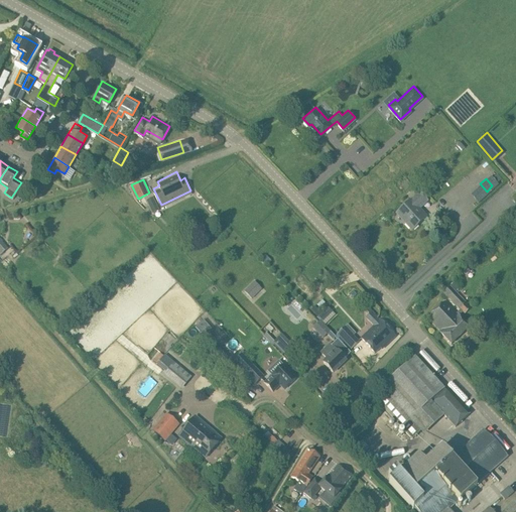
[(428,197),(421,188),(413,197),(413,196),(398,210),(413,226),(427,213),(420,205),(428,197)]
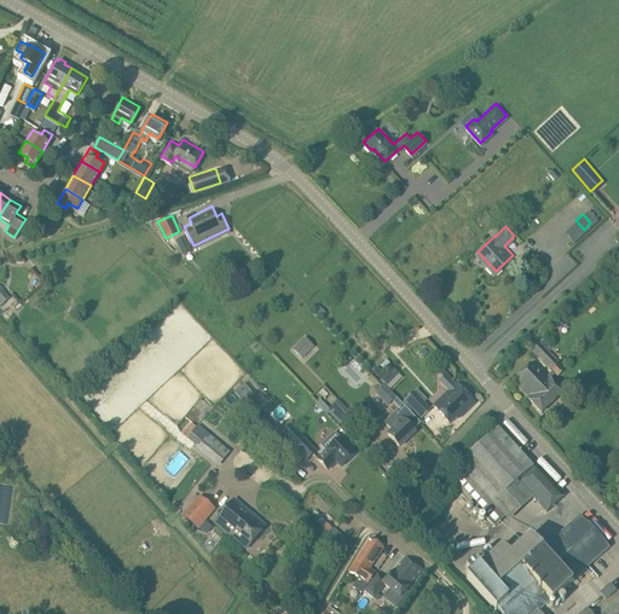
[(191,249),(184,233),(175,237),(183,253),(191,249)]
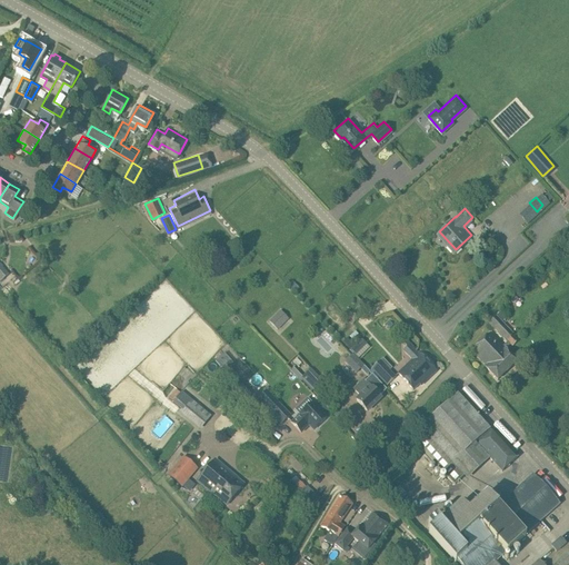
[(289,315),(280,307),(269,318),(278,326),(289,315)]
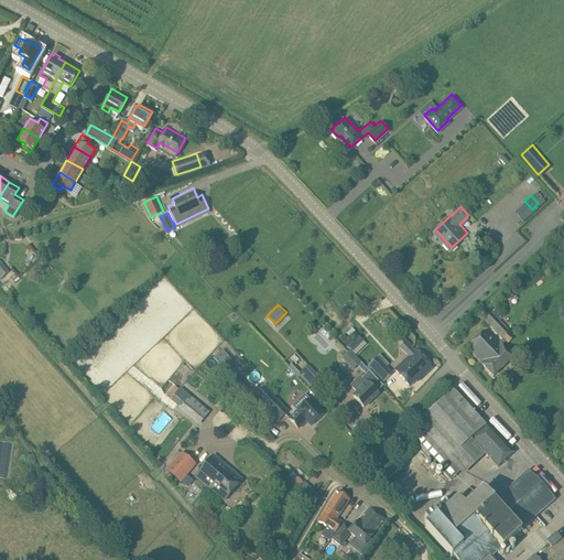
[(509,327),(491,310),(484,316),(502,335),(508,340),(513,334),(508,329),(509,327)]
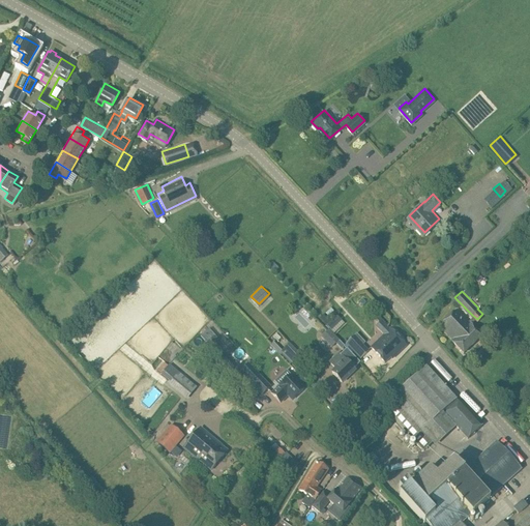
[(483,331),(460,305),(441,322),(454,337),(453,338),(464,349),(483,331)]
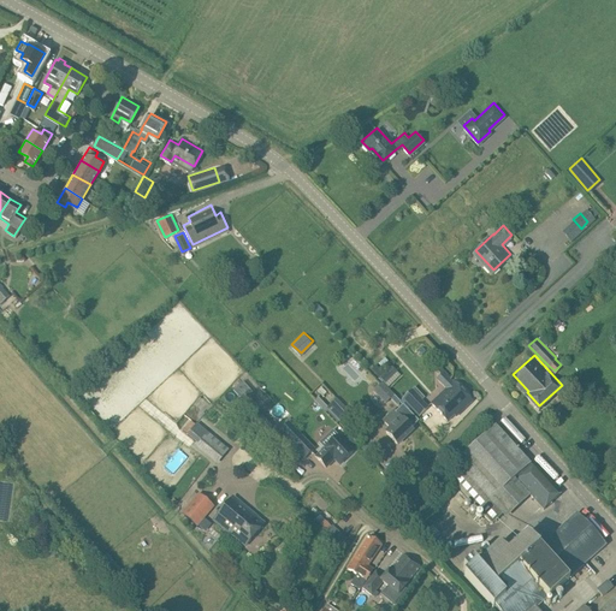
[(473,397),(455,377),(431,398),(448,417),(460,405),(461,407),(473,397)]
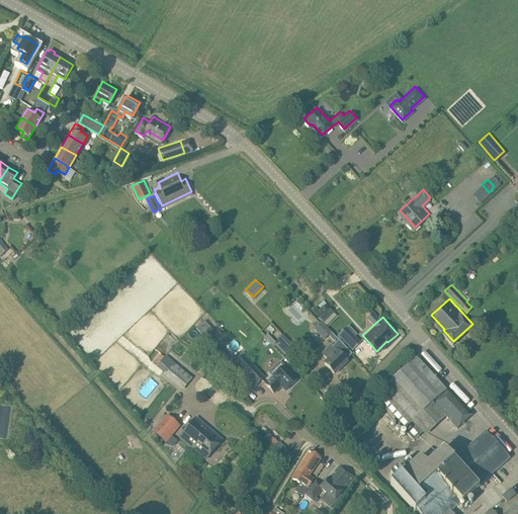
[(196,326),(205,336),(213,329),(204,318),(196,326)]
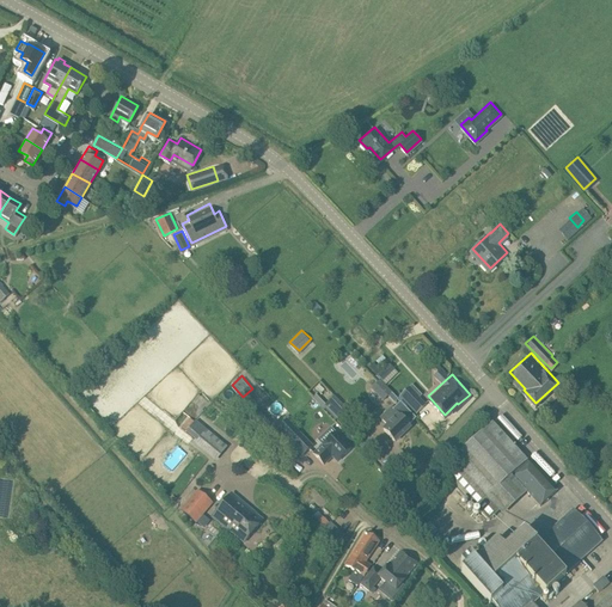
[(379,376),(371,385),(383,397),(391,388),(379,376)]
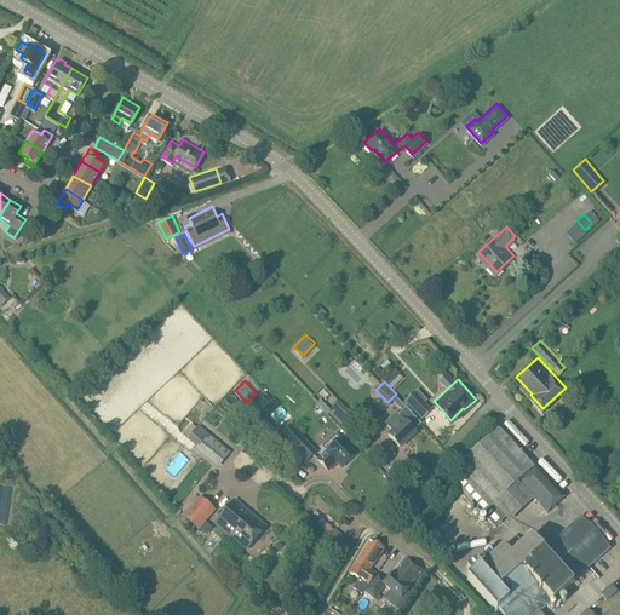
[(414,390),(405,400),(420,417),(430,407),(414,390)]
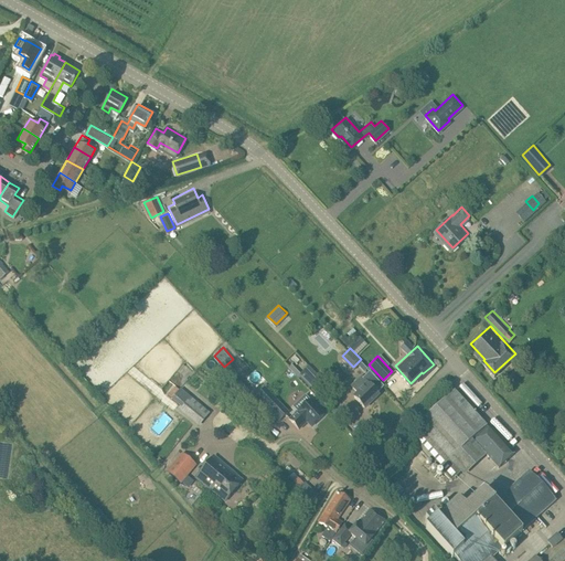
[(322,374),(310,362),(301,370),(313,383),(322,374)]
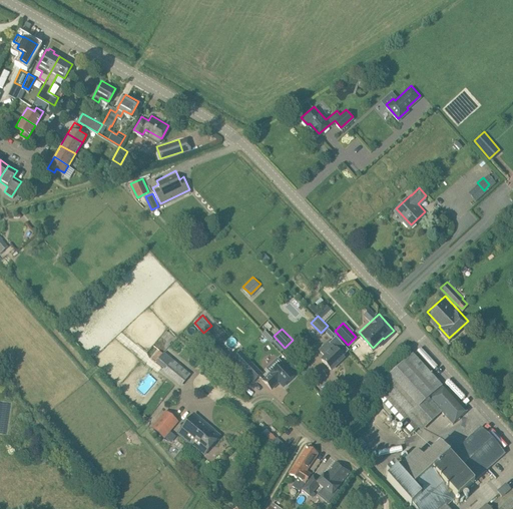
[(214,335),(210,331),(204,336),(208,340),(214,335)]
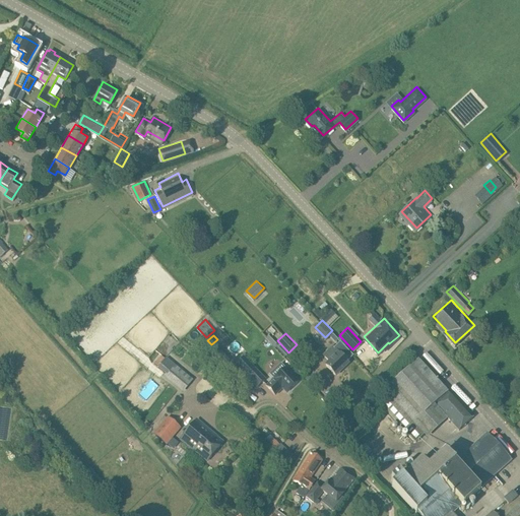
[(335,344),(332,342),(322,351),(329,360),(326,363),(336,372),(348,360),(335,344)]
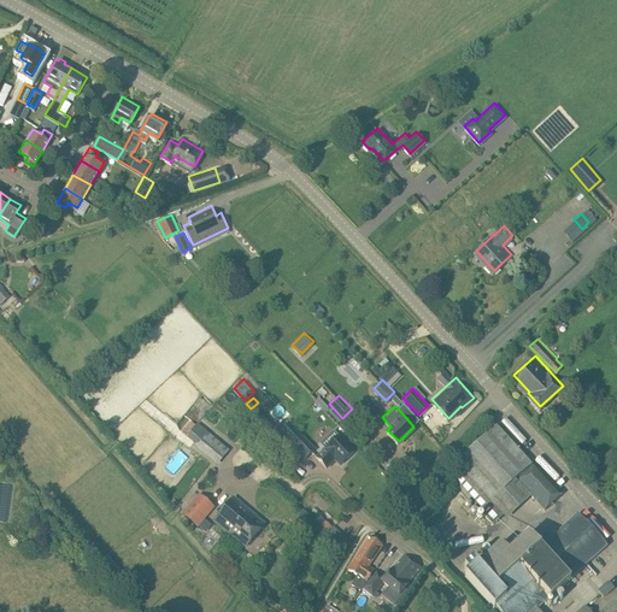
[(315,447),(289,419),(280,429),(305,455),(315,447)]
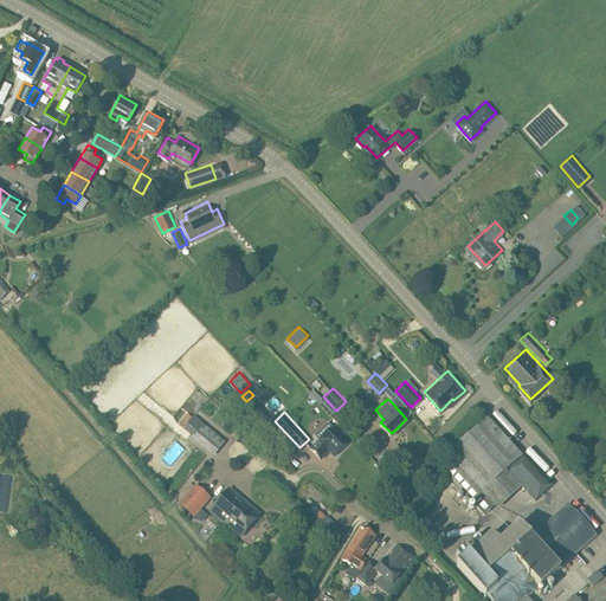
[(225,439),(193,413),(184,425),(193,432),(191,434),(213,453),(225,439)]
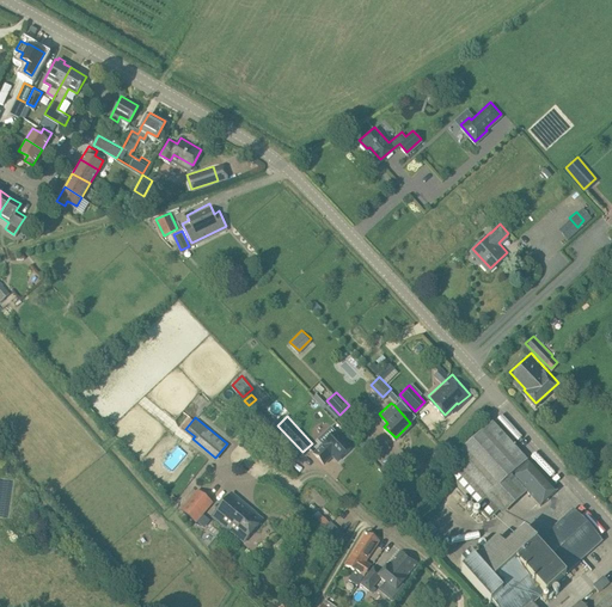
[(557,488),(531,459),(494,418),(451,455),(452,455),(445,467),(488,515),(497,507),(501,512),(507,507),(495,492),(515,474),(540,502),(557,488)]
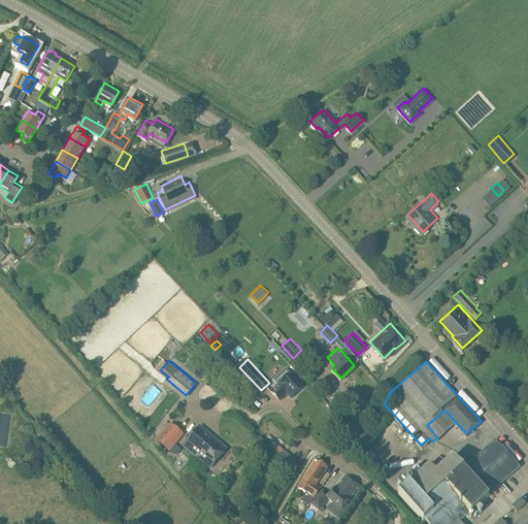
[(303,384),(290,370),(271,389),(279,397),(287,391),(291,395),(303,384)]
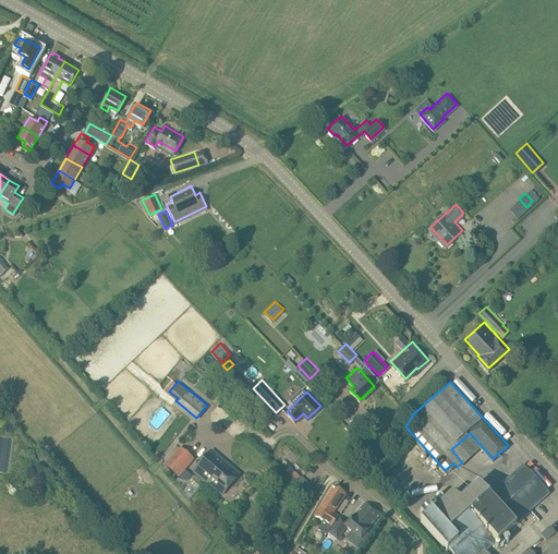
[(354,404),(347,395),(336,405),(343,413),(354,404)]
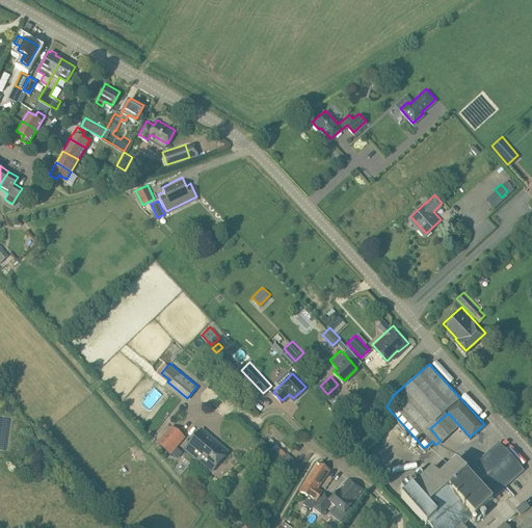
[(185,433),(171,423),(156,442),(169,452),(185,433)]
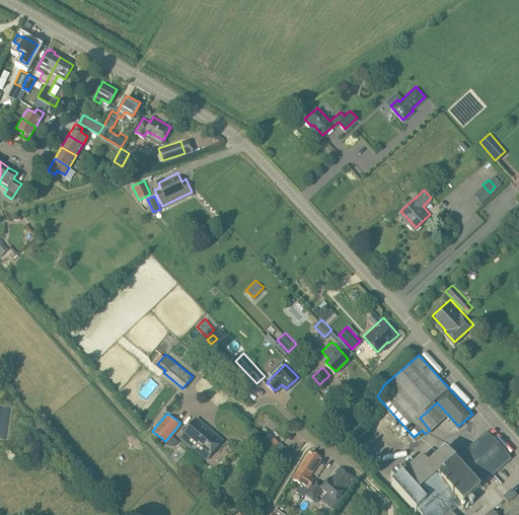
[(221,440),(195,419),(177,438),(205,460),(221,440)]
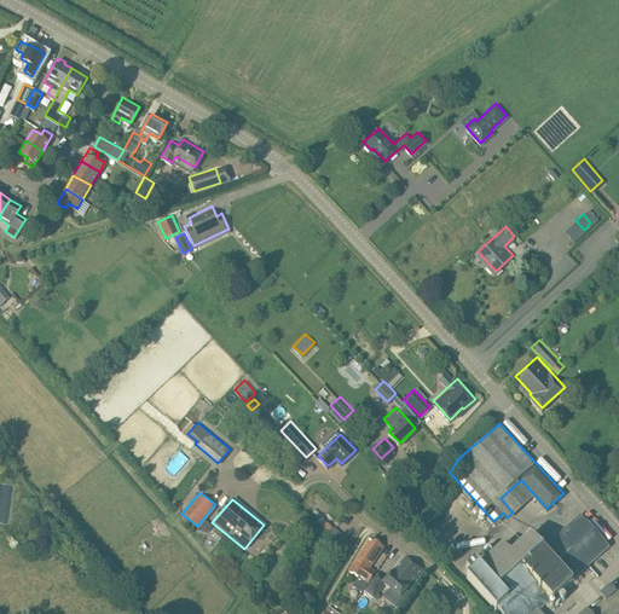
[(545,613),(538,606),(609,542),(579,510),(542,544),(530,531),(510,549),(502,540),(479,562),(478,563),(474,560),(464,568),(469,573),(466,575),(495,608),(498,606),(507,613),(545,613)]
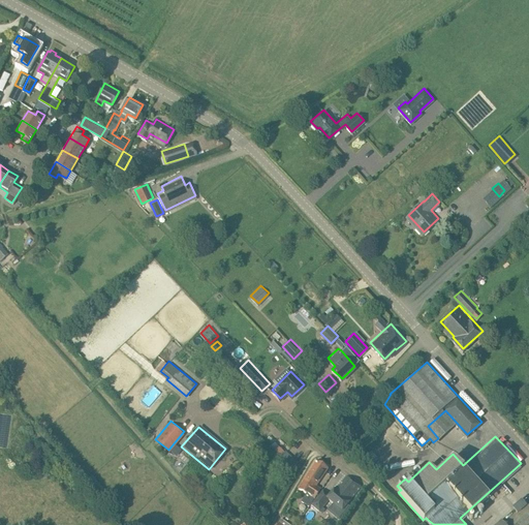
[(277,443),(274,446),(281,453),(284,450),(277,443)]
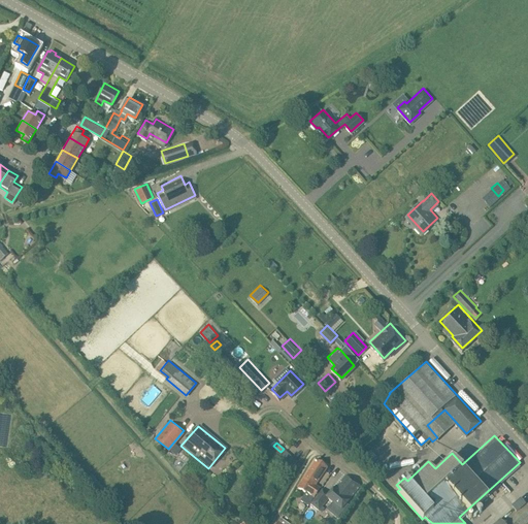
[(326,465),(316,458),(298,484),(307,490),(304,494),(309,498),(319,485),(314,481),(317,477),(318,477),(326,465)]
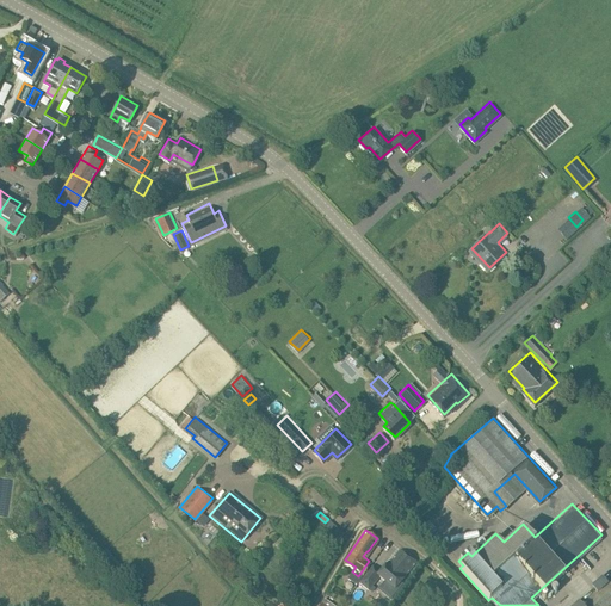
[(415,557),(400,546),(387,566),(380,575),(395,588),(403,577),(402,576),(415,557)]
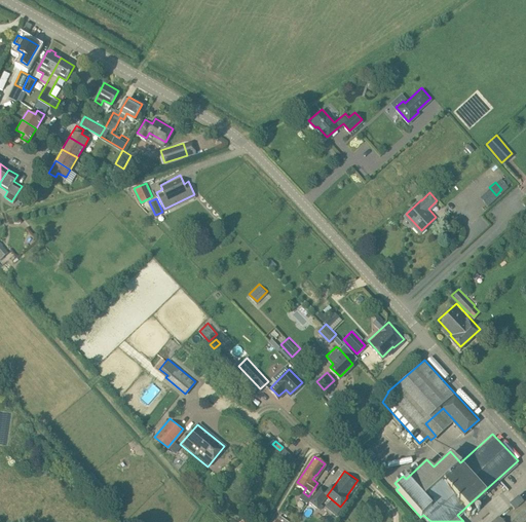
[(523,498),(519,493),(510,501),(514,507),(523,498)]
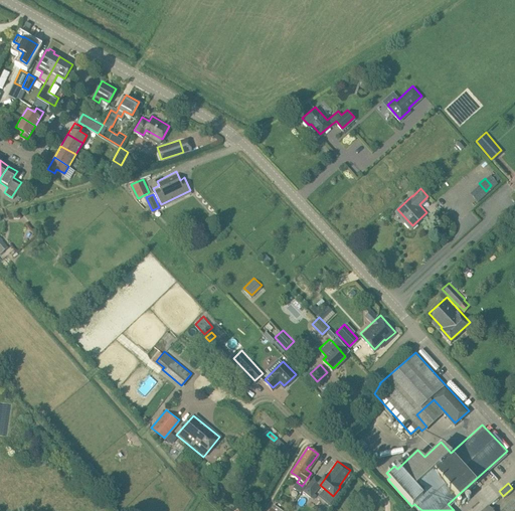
[(514,495),(504,506),(508,510),(514,505),(514,495)]
